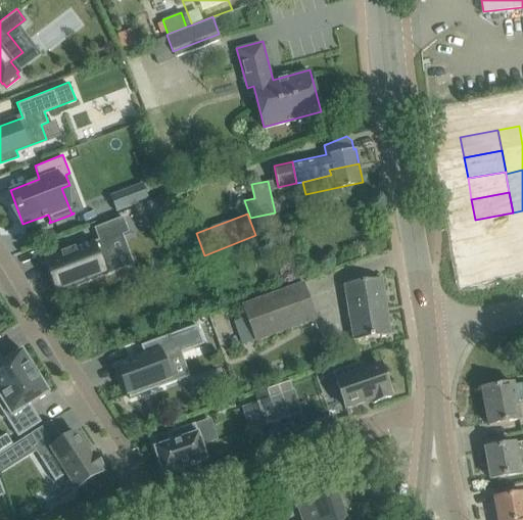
[(60,252),(46,258),(46,261),(52,276),(57,289),(59,288),(115,267),(105,239),(123,233),(129,231),(123,215),(94,226),(98,238),(76,247),(75,246),(60,251),(60,252)]
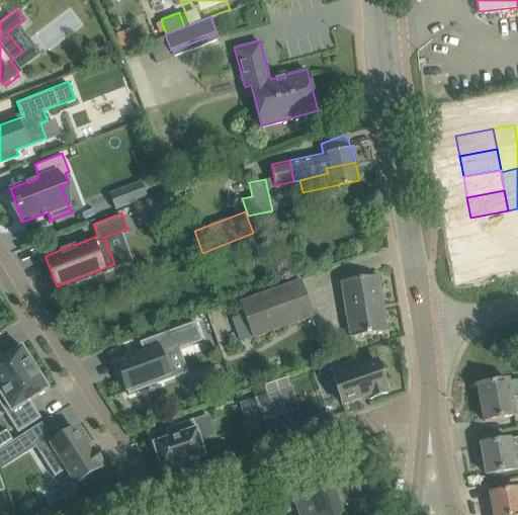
[(350,336),(386,330),(377,274),(341,280),(350,336)]
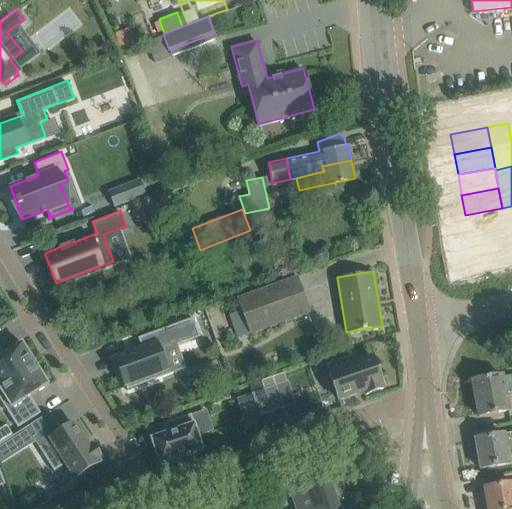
[(250,332),(308,311),(296,276),(238,297),(250,332)]
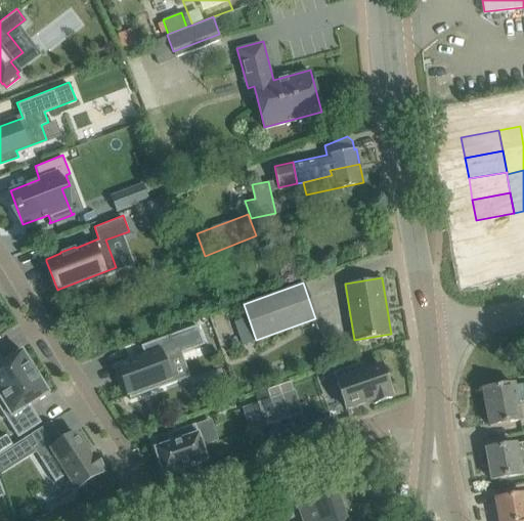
[(144,353),(116,363),(127,395),(128,394),(129,397),(142,392),(141,392),(157,386),(156,383),(171,378),(164,357),(180,351),(194,346),(195,346),(204,343),(197,323),(140,344),(144,353)]
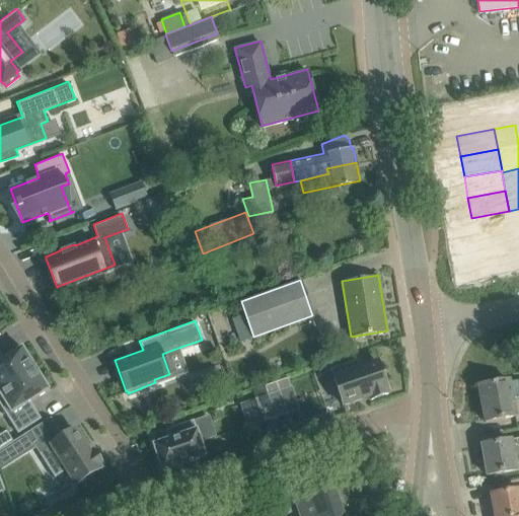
[(0,388),(35,366),(21,345),(3,357),(0,353),(0,388)]
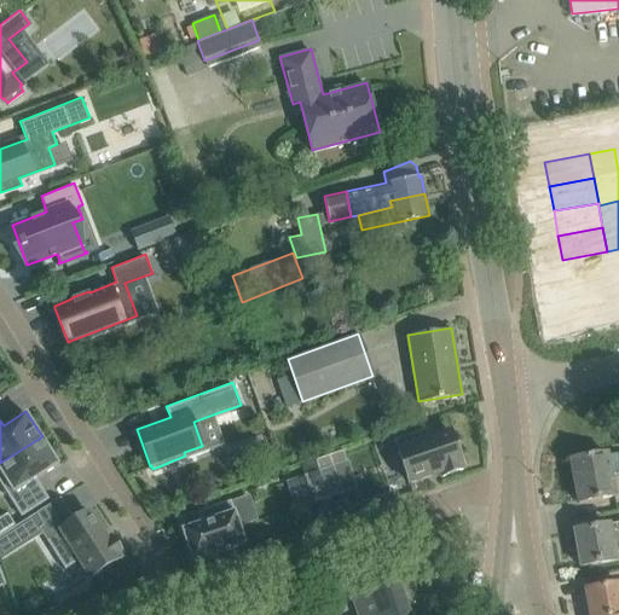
[(427,425),(394,437),(409,480),(440,470),(441,474),(463,466),(461,462),(462,462),(450,430),(431,436),(427,425)]
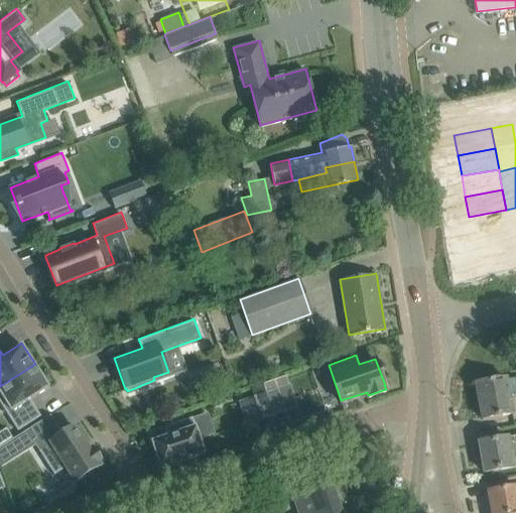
[(40,414),(29,397),(48,385),(35,364),(0,386),(0,401),(17,429),(40,414)]
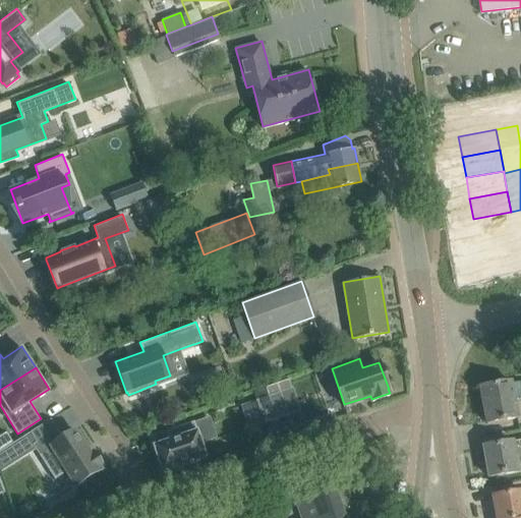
[(480,386),(486,421),(518,415),(514,398),(520,396),(520,380),(511,382),(511,380),(480,386)]
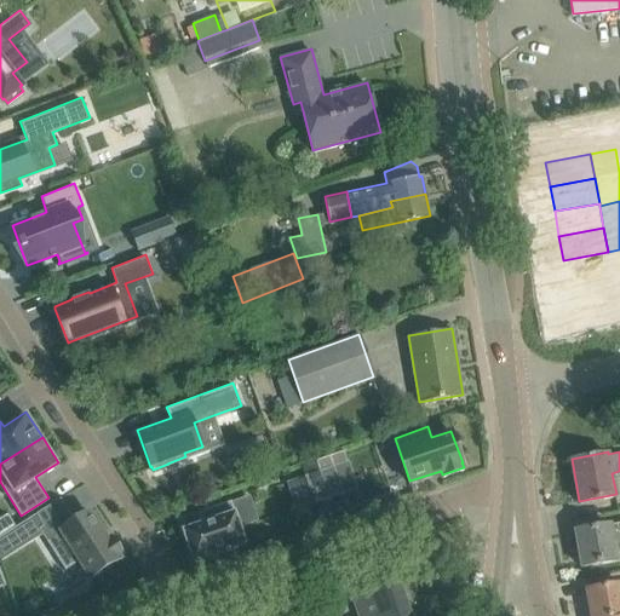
[(333,464),(319,468),(328,496),(343,491),(333,464)]
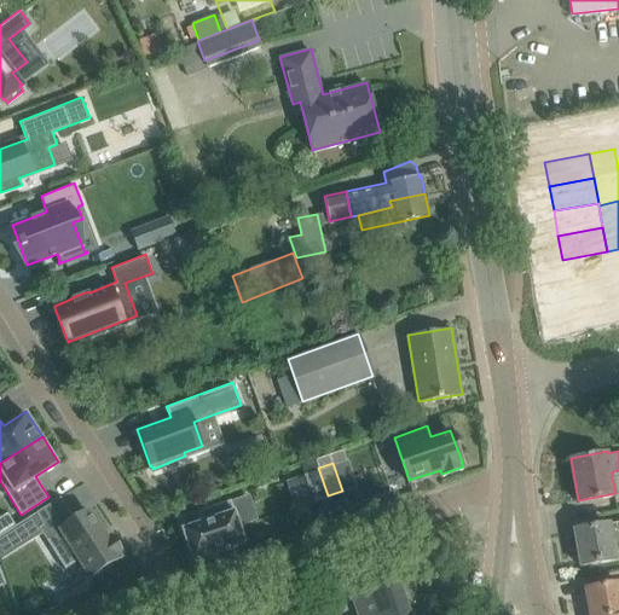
[(318,468),(304,474),(313,500),(328,495),(318,468)]
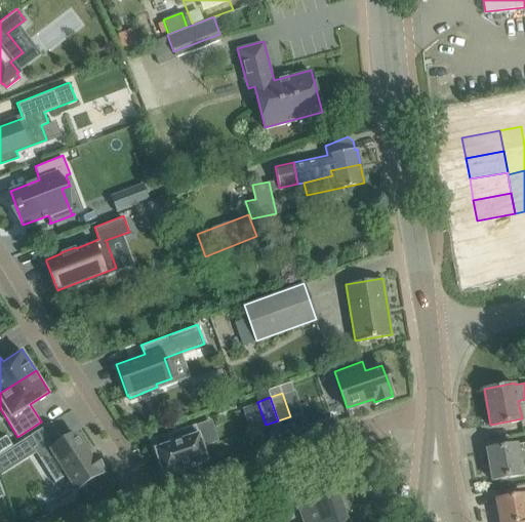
[(37,445),(57,432),(51,420),(30,434),(37,445)]
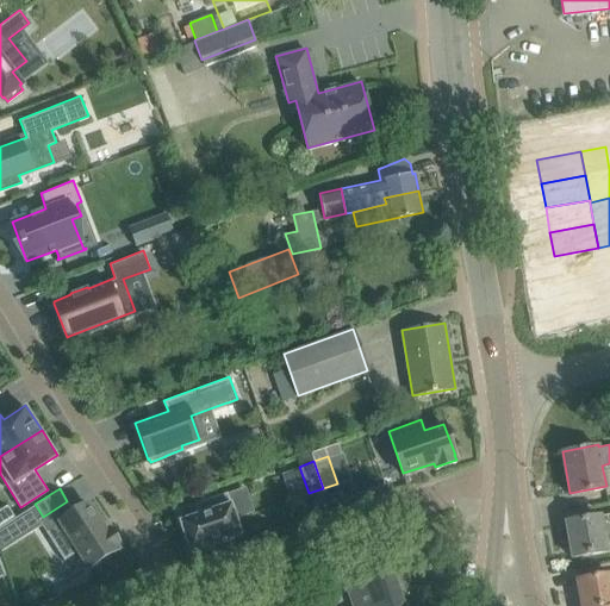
[(198,513),(179,520),(190,551),(207,545),(224,541),(224,539),(242,533),(228,491),(194,503),(198,513)]
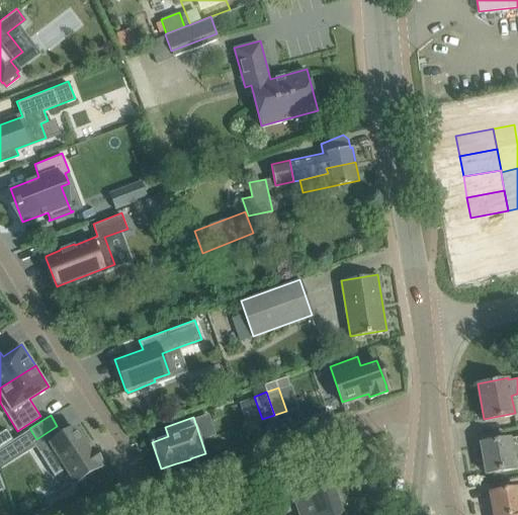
[(7,427),(0,430),(0,445),(13,437),(7,427)]
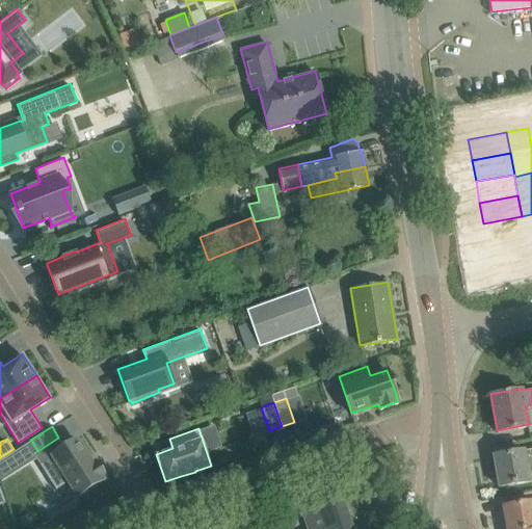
[(102,479),(105,477),(95,460),(91,463),(77,439),(40,463),(55,487),(68,480),(78,495),(102,479)]
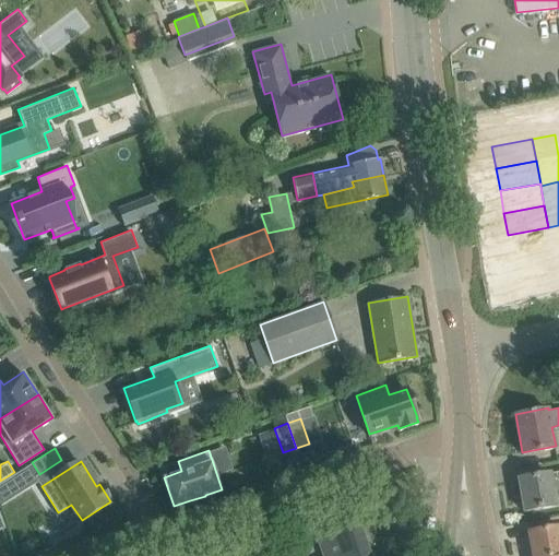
[(558,470),(519,477),(524,510),(556,505),(556,504),(558,503),(558,470)]
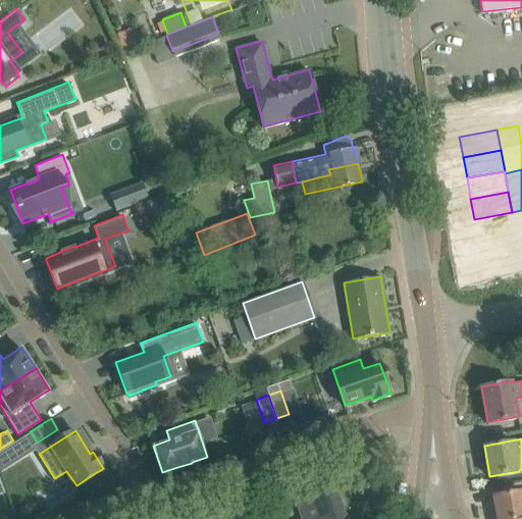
[(303,518),(316,518),(343,510),(332,480),(331,480),(331,482),(295,495),(303,518)]
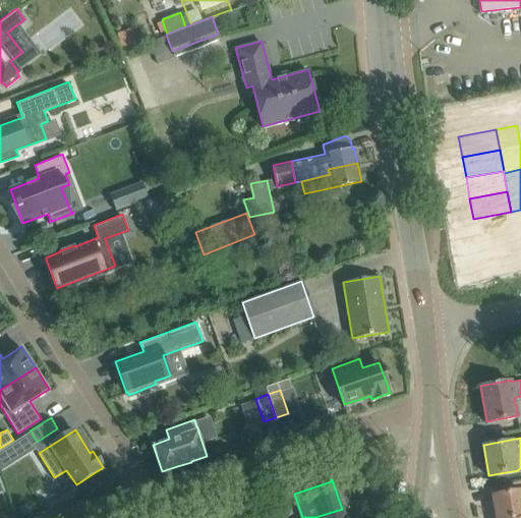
[(520,490),(493,496),(496,517),(506,517),(520,515),(520,490)]
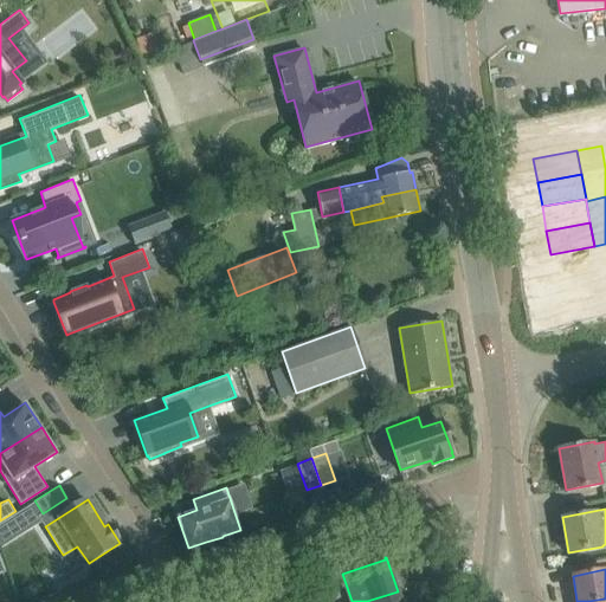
[(401,601),(398,591),(367,601),(401,601)]
